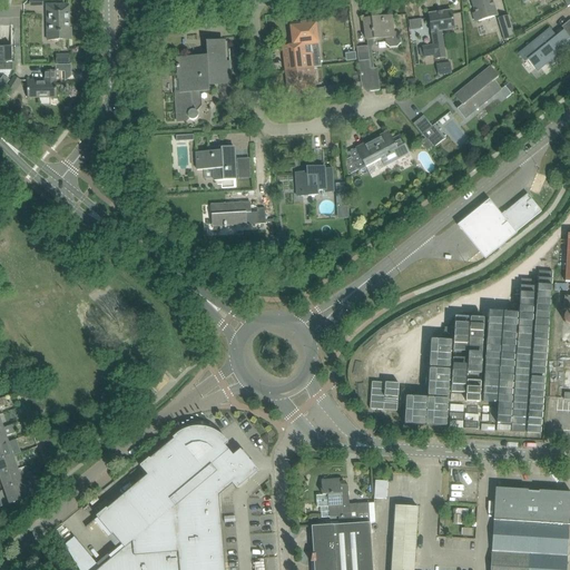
[(472,13),(475,22),(497,16),(491,0),(471,0),(475,13),(472,13)]
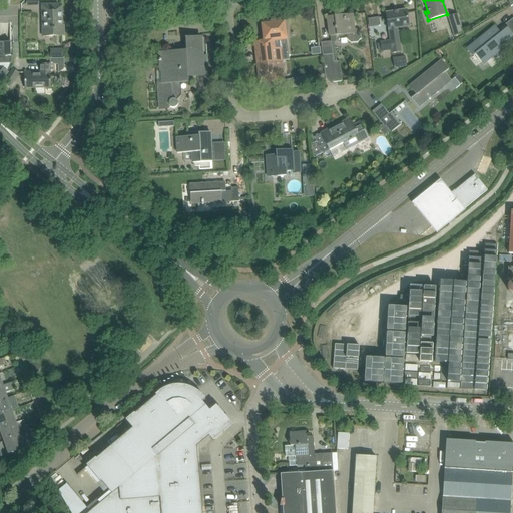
[(42,5),(43,36),(64,36),(64,25),(62,25),(61,6),(58,6),(57,4),(42,5)]
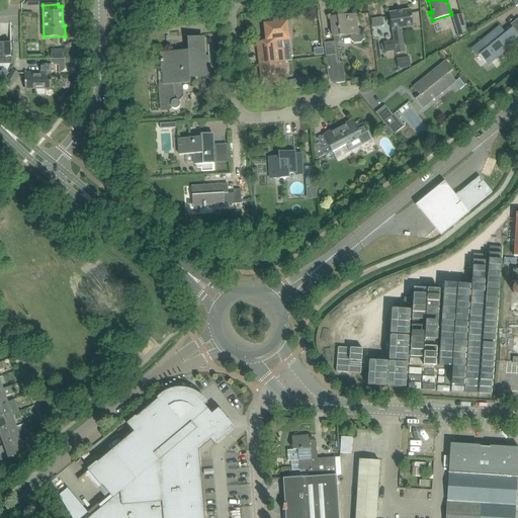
[(401,28),(413,27),(410,10),(401,11),(401,13),(399,13),(399,12),(390,13),(394,41),(383,42),(384,52),(395,51),(396,54),(405,53),(401,28)]
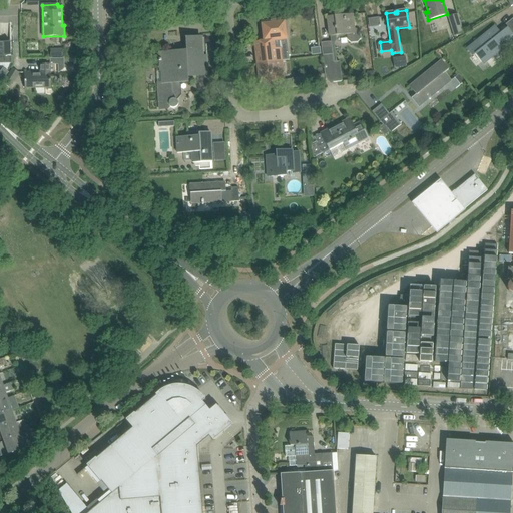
[(330,36),(335,36),(346,35),(347,39),(350,42),(357,42),(361,37),(360,32),(356,29),(353,29),(352,14),(328,17),(330,36)]
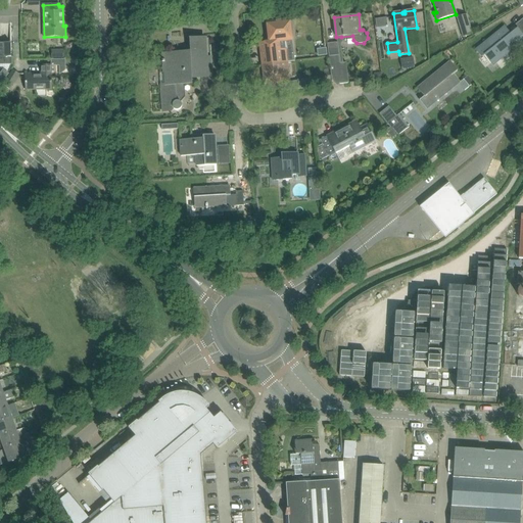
[(456,17),(462,38),(472,35),(466,14),(456,17)]
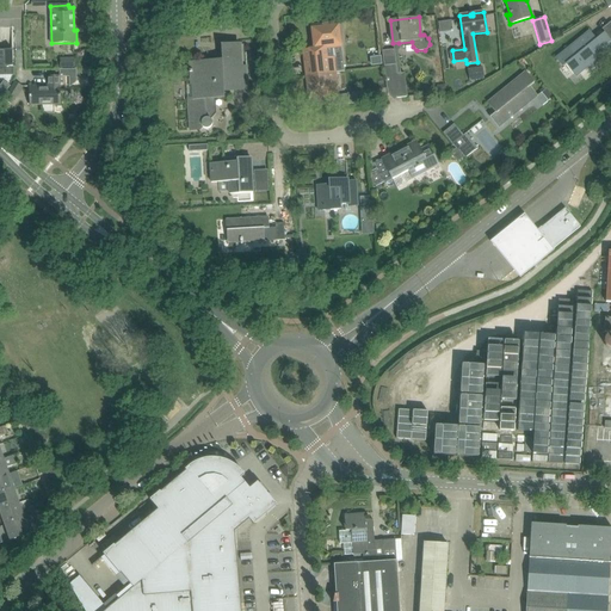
[(314,49),(303,50),(304,61),(327,59),(334,57),(335,72),(344,72),(340,47),(338,24),(312,28),(314,49)]
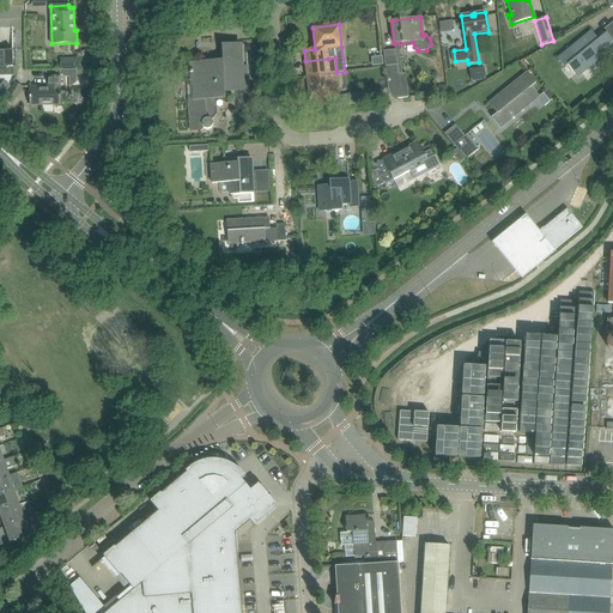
[(592,31),(558,58),(565,66),(568,64),(577,76),(602,56),(605,59),(612,53),(612,28),(606,34),(602,29),(596,34),(595,36),(592,31)]
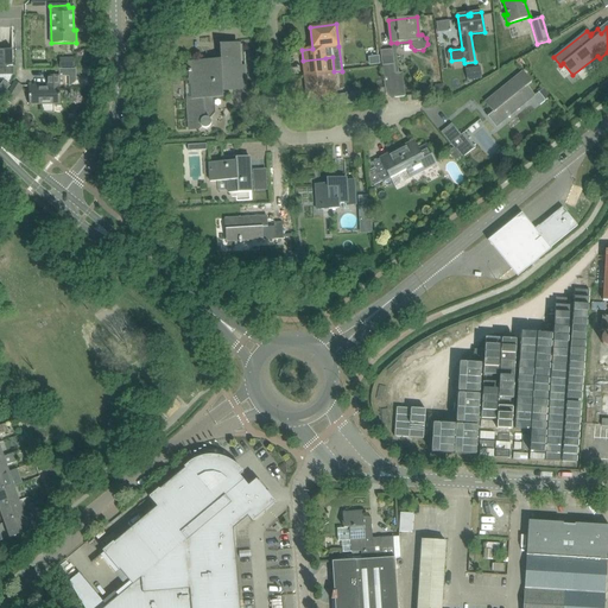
[(187,101),(189,130),(200,128),(201,127),(202,127),(204,128),(207,127),(209,126),(210,125),(210,122),(210,121),(209,119),(214,113),(214,100),(225,100),(223,88),(245,87),(244,68),(240,68),(239,45),(220,46),(221,64),(211,64),(211,62),(189,63),(190,70),(188,70),(189,73),(190,73),(190,84),(185,84),(187,101)]
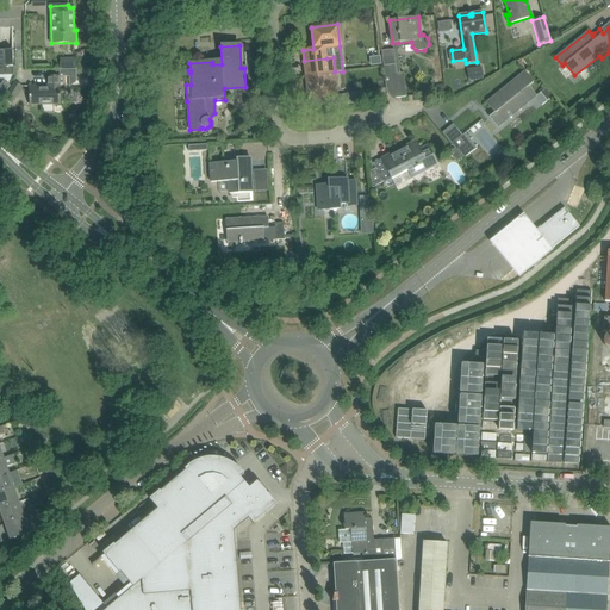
[(392,50),(381,51),(383,67),(384,67),(385,83),(386,88),(386,95),(392,94),(397,98),(400,98),(402,98),(403,98),(406,97),(405,85),(404,73),(399,73),(397,73),(393,49),(392,50)]
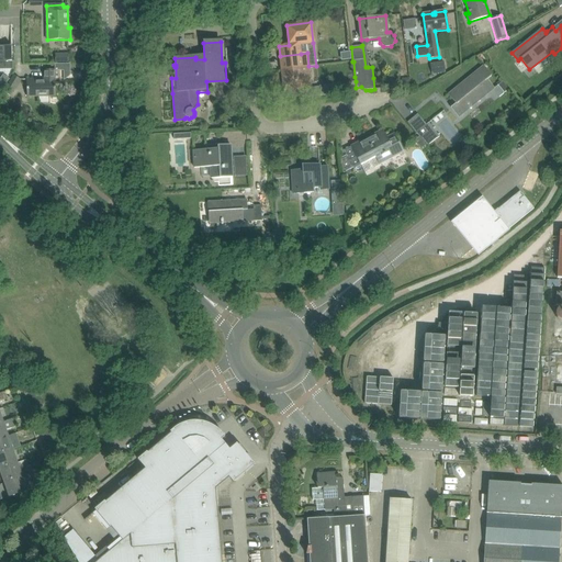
[(0,68),(12,68),(11,48),(0,48),(0,68)]
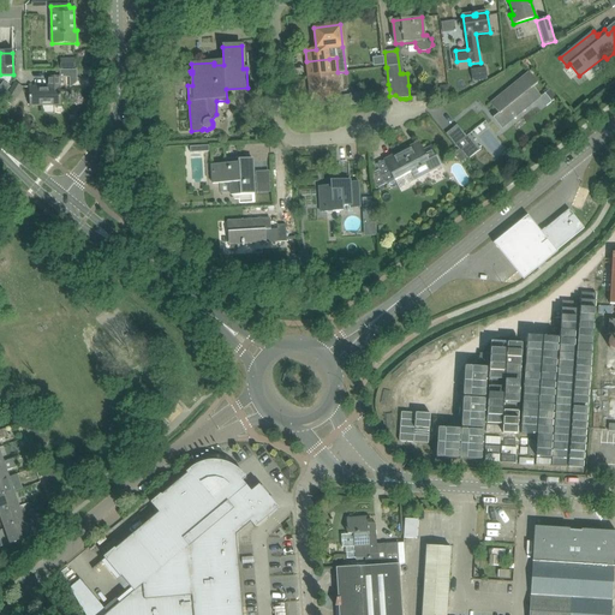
[(329,59),(306,61),(308,76),(310,100),(330,97),(341,96),(340,95),(338,72),(336,58),(329,59)]
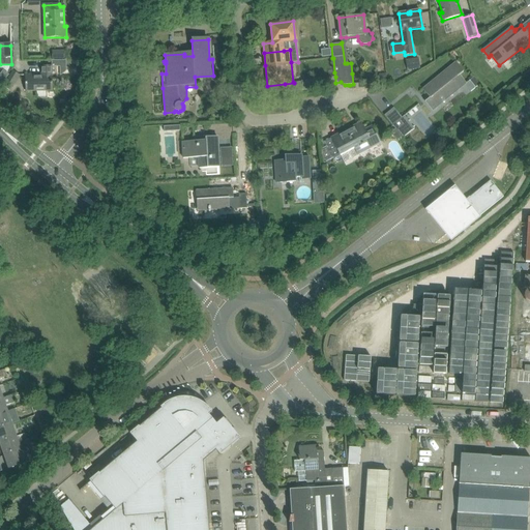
[(420,68),(418,58),(405,61),(408,75),(417,70),(417,68),(420,68)]
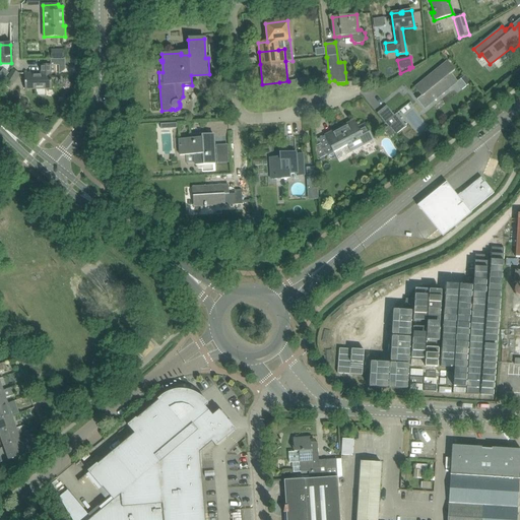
[(446,61),(414,87),(421,95),(417,100),(425,109),(457,82),(451,75),(455,71),(446,61)]
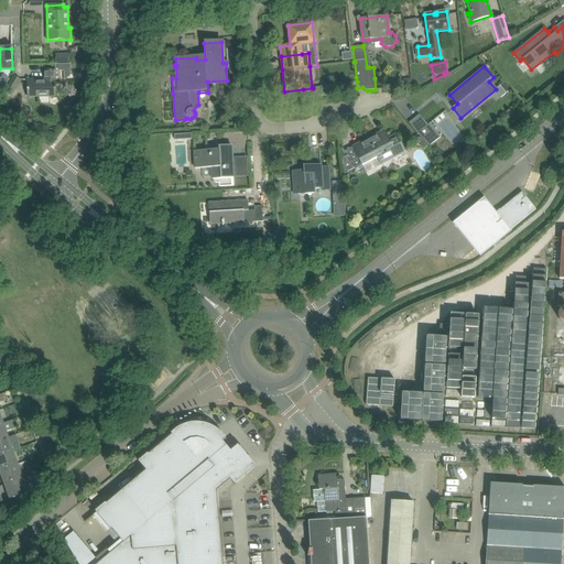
[(44,79),(26,79),(28,97),(56,97),(55,71),(44,71),(44,79)]
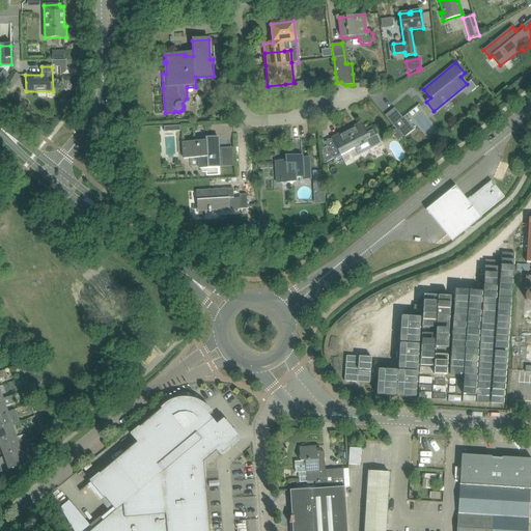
[(0,86),(8,75),(3,71),(0,74),(0,86)]
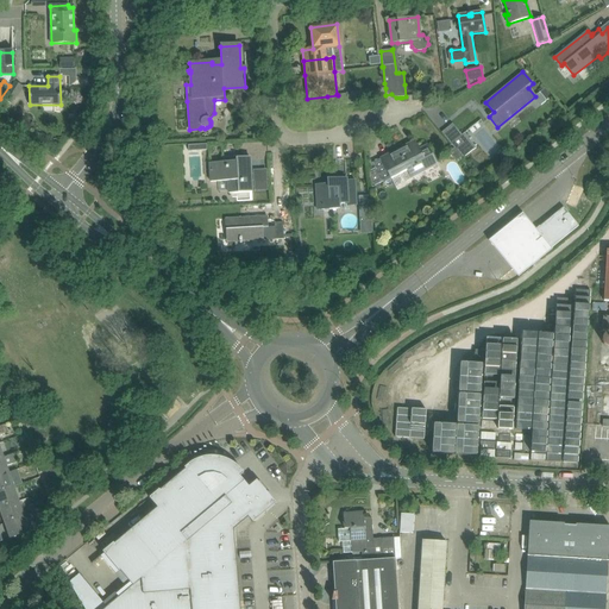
[(2,99),(11,104),(16,96),(17,98),(23,87),(14,81),(2,99)]
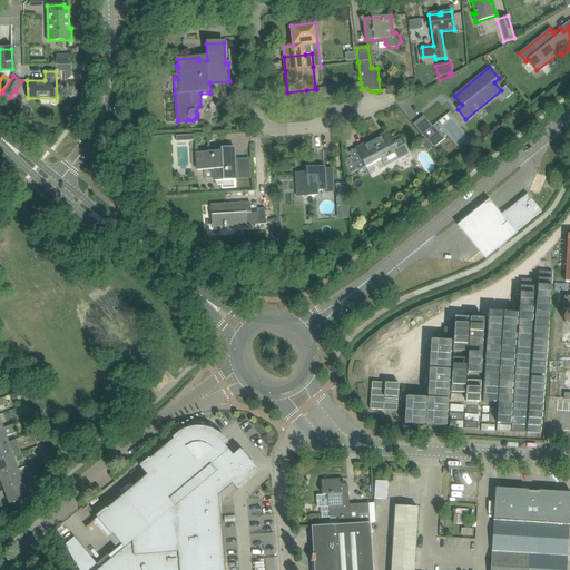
[(509,84),(504,87),(511,95),(516,91),(509,84)]
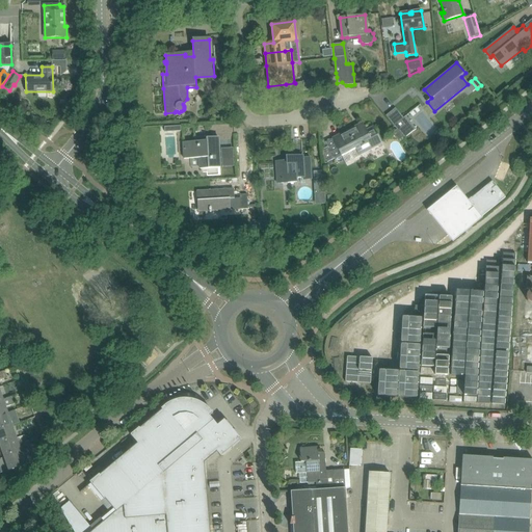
[(318,79),(302,81),(303,90),(319,88),(318,79)]
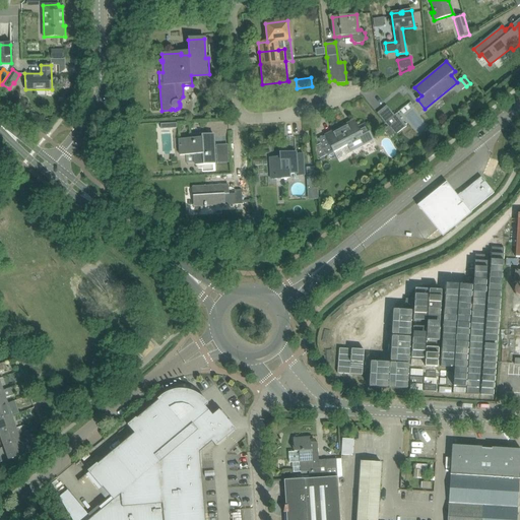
[(383,131),(390,139),(406,126),(396,114),(394,116),(386,106),(377,114),(388,127),(383,131)]
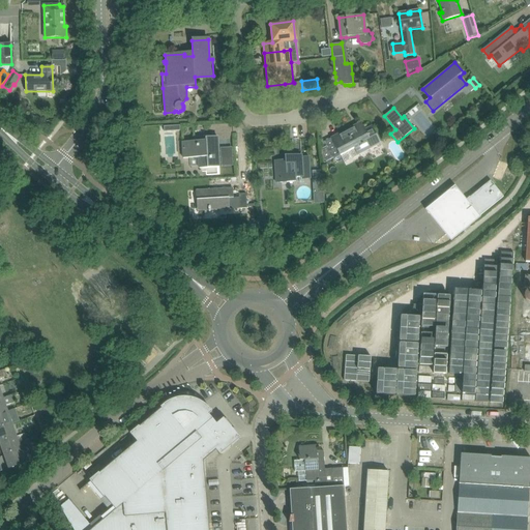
[(331,138),(335,147),(341,155),(354,148),(358,154),(380,143),(372,126),(364,130),(360,122),(331,138)]
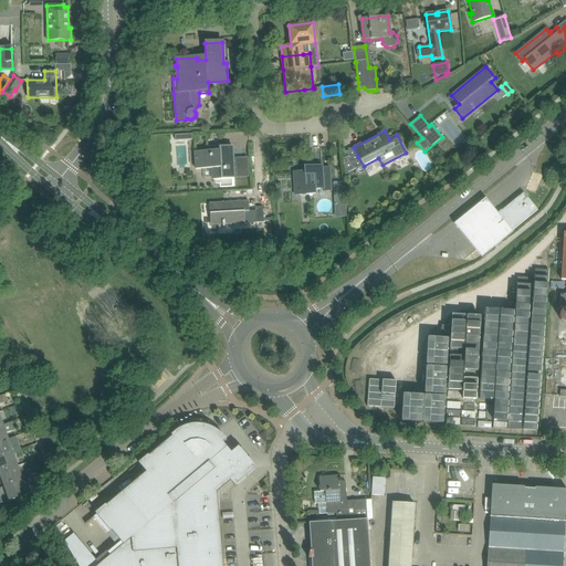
[(195,152),(196,169),(212,168),(212,180),(234,179),(232,146),(219,147),(219,150),(195,152)]
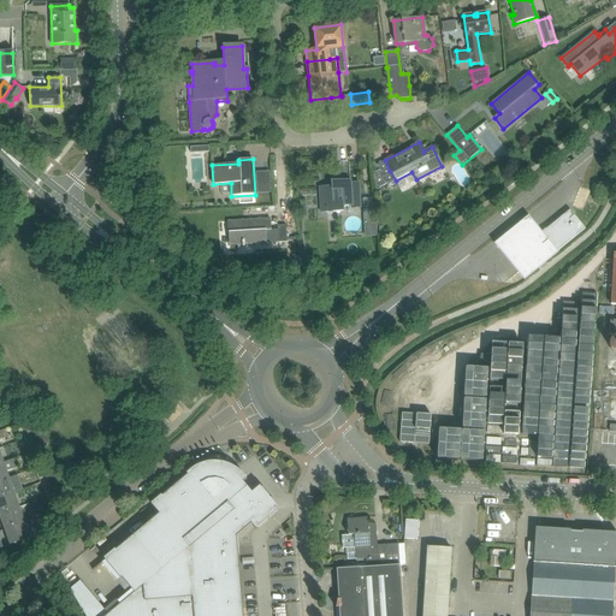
[(379,172),(373,176),(374,190),(386,184),(379,172)]
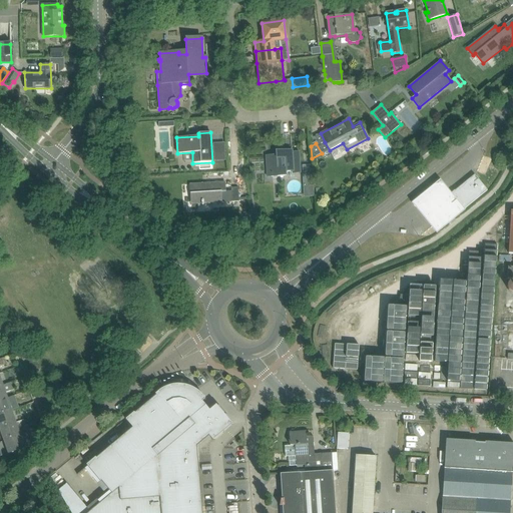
[(266,156),(268,176),(278,176),(286,176),(285,171),(293,171),(293,160),(292,150),(276,151),(276,155),(266,156)]
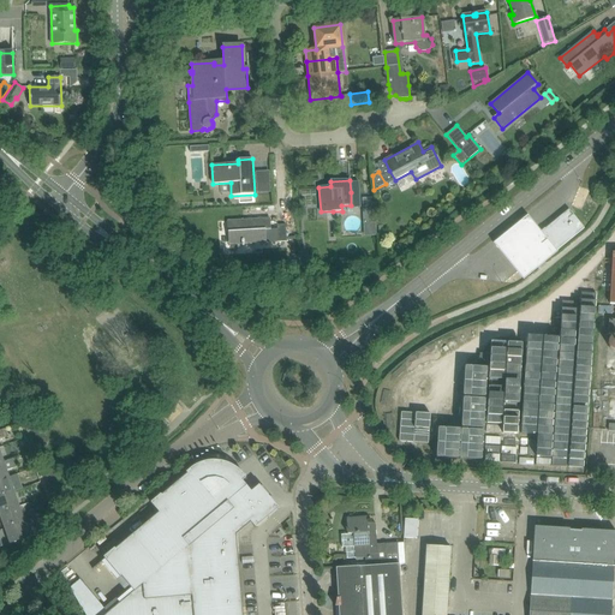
[(539,234),(554,252),(584,228),(568,209),(539,234)]
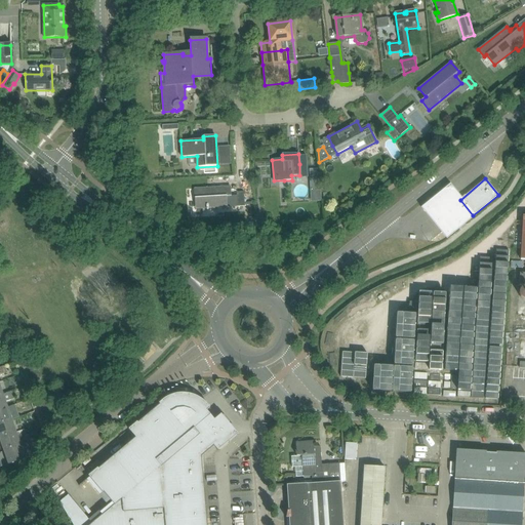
[(473,215),(460,200),(448,185),(419,207),(445,238),(473,215)]
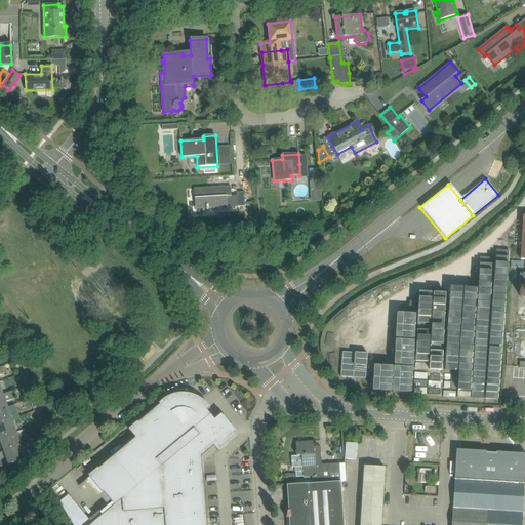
[(230,187),(194,189),(196,209),(227,207),(237,207),(237,206),(237,195),(231,196),(230,187)]
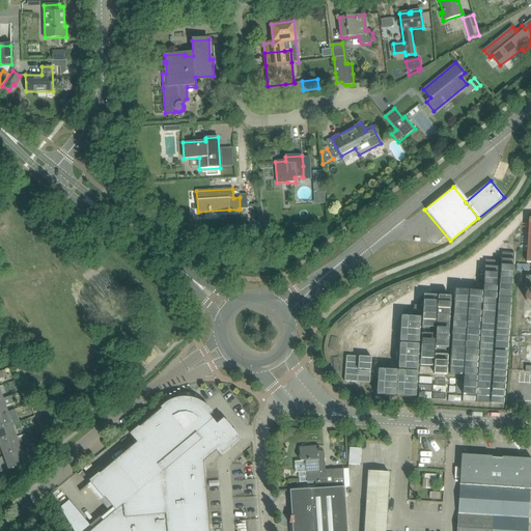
[(247,208),(247,194),(239,194),(240,197),(240,208),(247,208)]
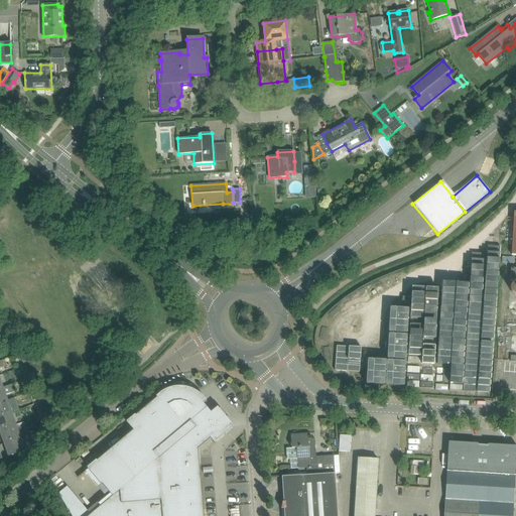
[(486,255),(482,306),(495,307),(499,256),(486,255)]
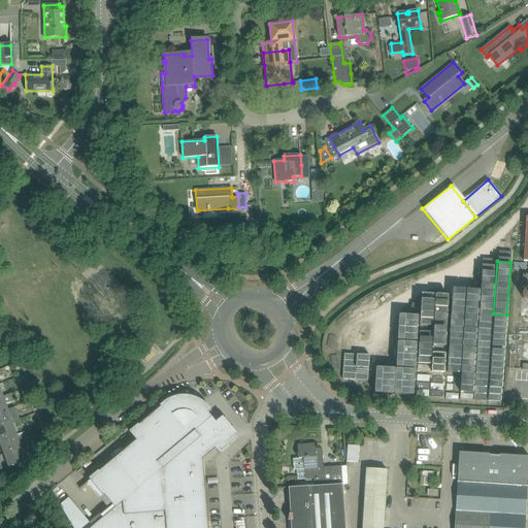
[(465,347),(504,348),(504,315),(466,314),(465,347)]
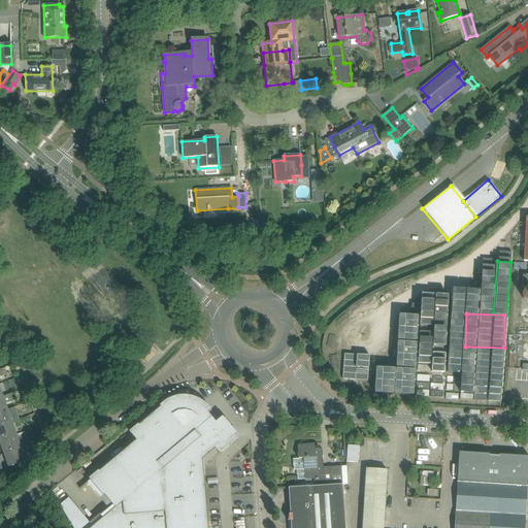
[(489,359),(489,348),(468,348),(468,354),(477,354),(477,359),(489,359)]
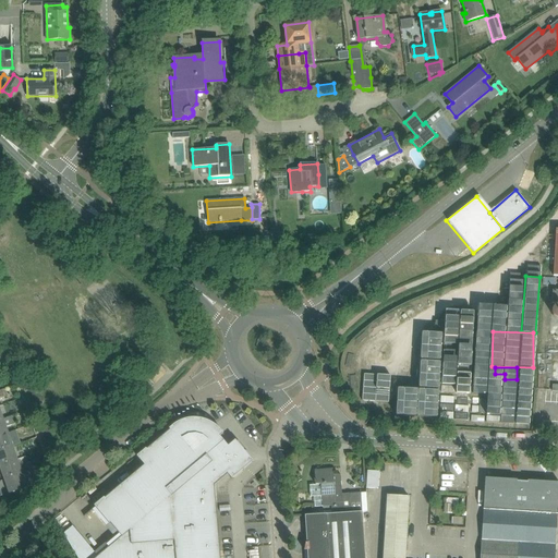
[(0,421),(0,435),(8,433),(5,427),(15,423),(12,415),(2,419),(2,420),(0,421)]
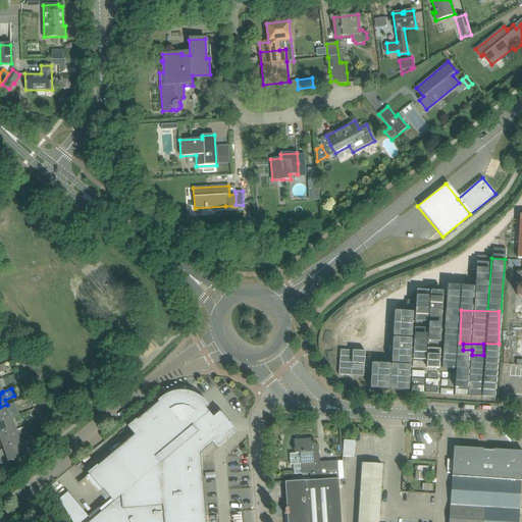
[(155,458),(209,413),(206,408),(209,406),(205,402),(204,401),(202,399),(201,398),(198,396),(197,395),(195,394),(192,393),(190,393),(188,392),(185,392),(183,392),(180,392),(178,392),(177,392),(175,392),(173,393),(171,393),(169,394),(168,394),(166,395),(165,396),(163,397),(162,398),(158,402),(159,403),(137,421),(137,420),(127,427),(135,435),(112,455),(114,458),(108,463),(105,460),(98,467),(97,466),(88,473),(102,490),(103,489),(113,503),(160,464),(155,458)]
